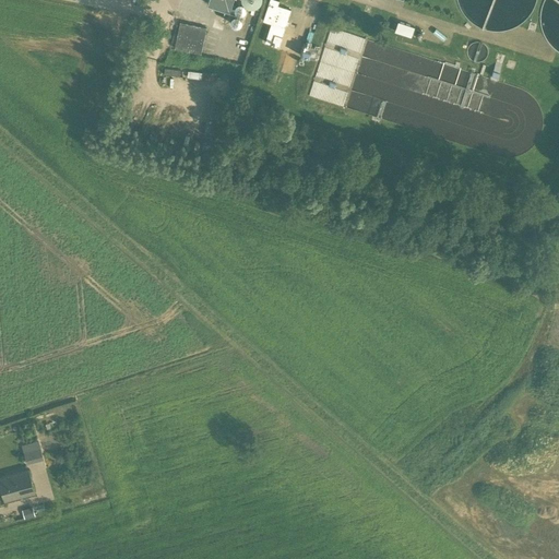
[(229,11),(232,0),(207,0),(206,3),(229,11)]
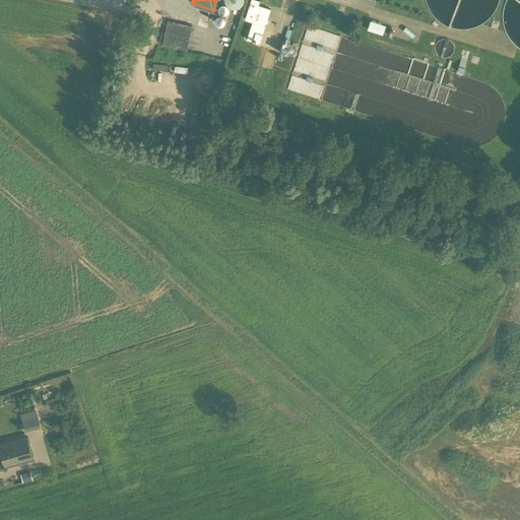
[(259,0),(258,0),(250,0),(245,19),(252,21),(247,39),(259,43),(262,34),(270,8),(258,4),(259,0)]
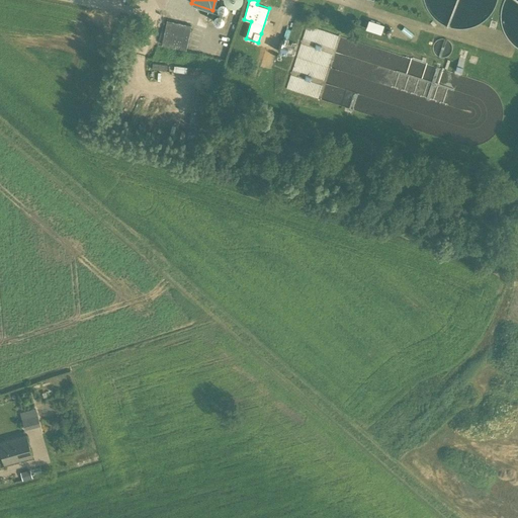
[(162,45),(186,50),(191,25),(167,20),(162,45)]
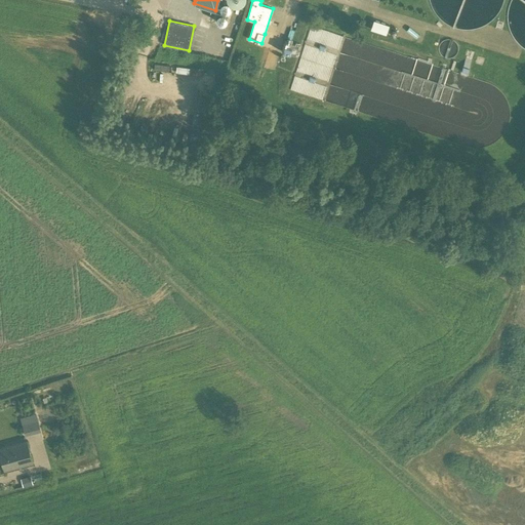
[(386,35),(389,25),(373,21),(370,30),(386,35)]
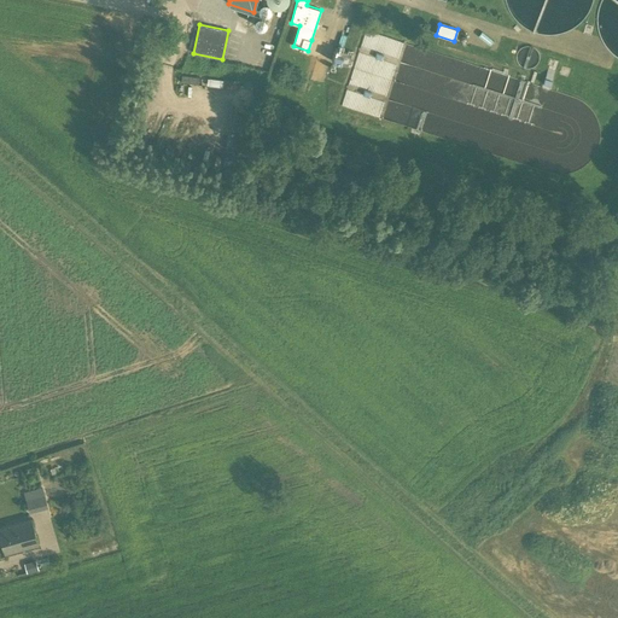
[(29,513),(48,508),(42,487),(24,491),(29,513)]
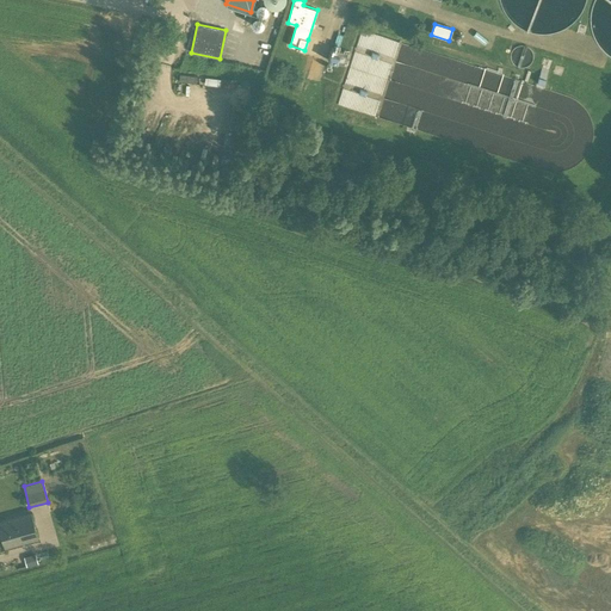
[(0,530),(5,547),(38,537),(31,512),(0,520),(0,530)]
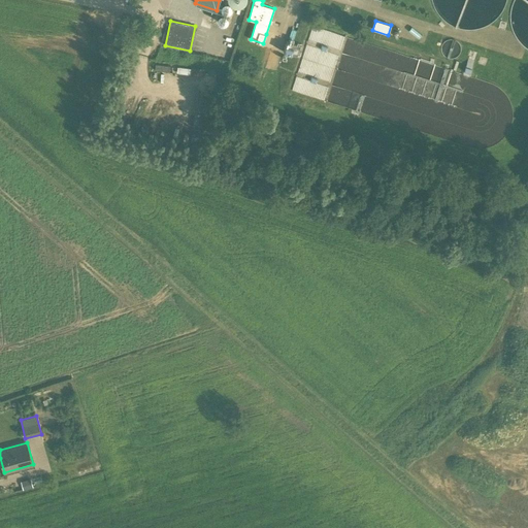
[(21,481),(21,482),(23,489),(33,487),(31,479),(31,477),(21,481)]
